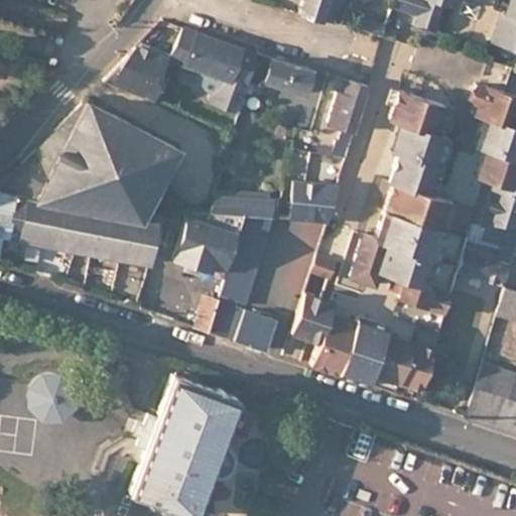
[(327,0),(300,0),(296,13),(320,19),(327,0)]
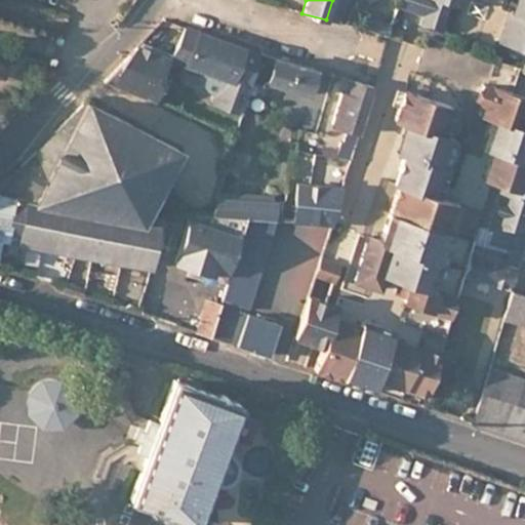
[(332,0),(326,19),(337,23),(345,0),(332,0)]
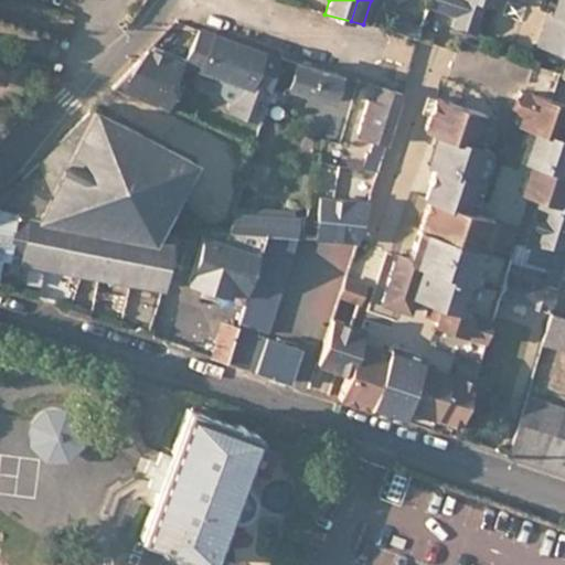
[(454,29),(475,34),(483,2),(496,7),(498,0),(435,0),(433,8),(458,16),(454,29)]
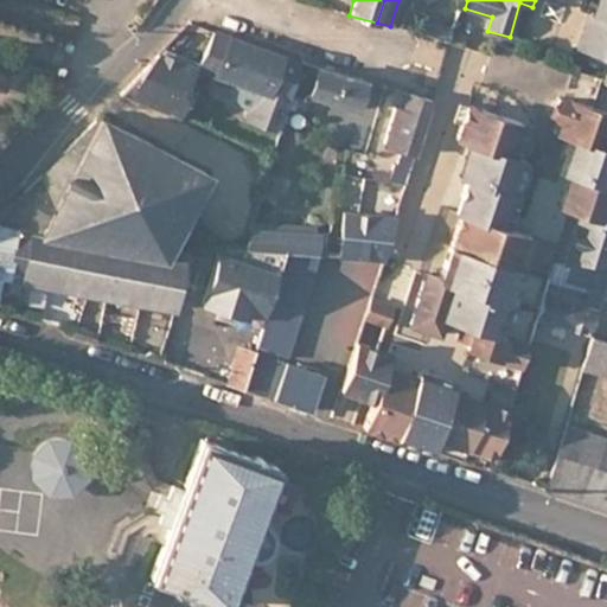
[(606,0),(595,0),(592,12),(588,12),(588,13),(577,49),(606,58),(606,0)]
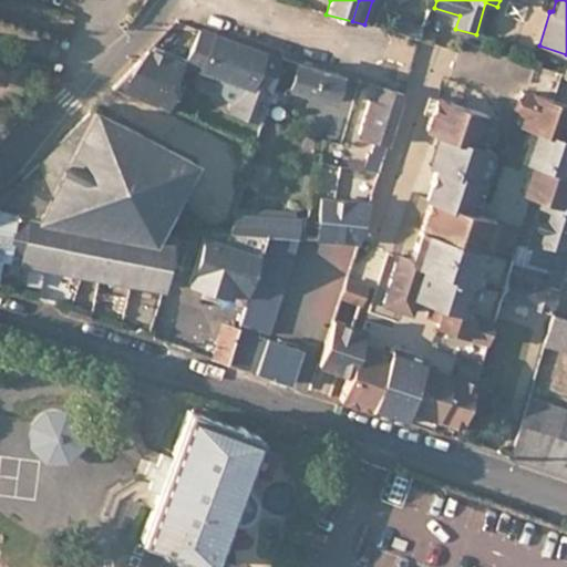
[(549,11),(553,11),(556,0),(543,0),(539,9),(549,12),(549,11)]
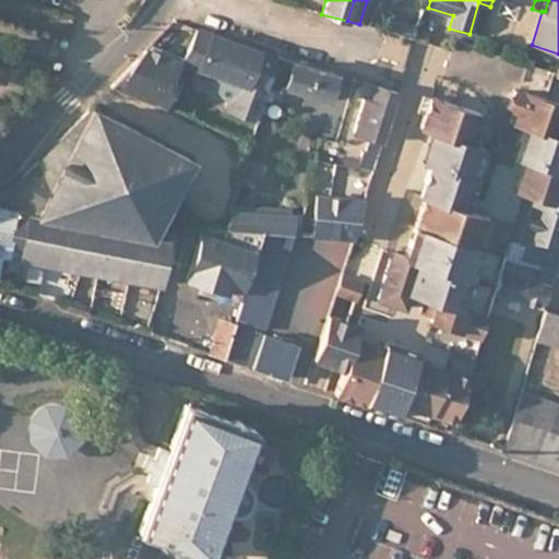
[(497,16),(515,23),(521,8),(501,1),(497,16)]
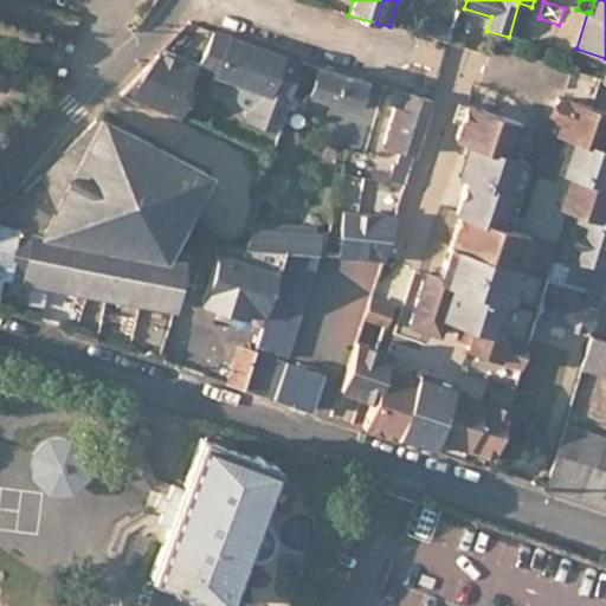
[(429,37),(431,25),(419,21),(416,34),(429,37)]
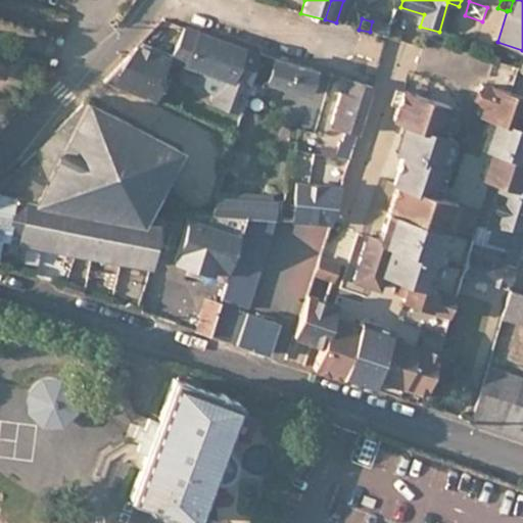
[(386,37),(389,27),(372,21),(370,32),(386,37)]
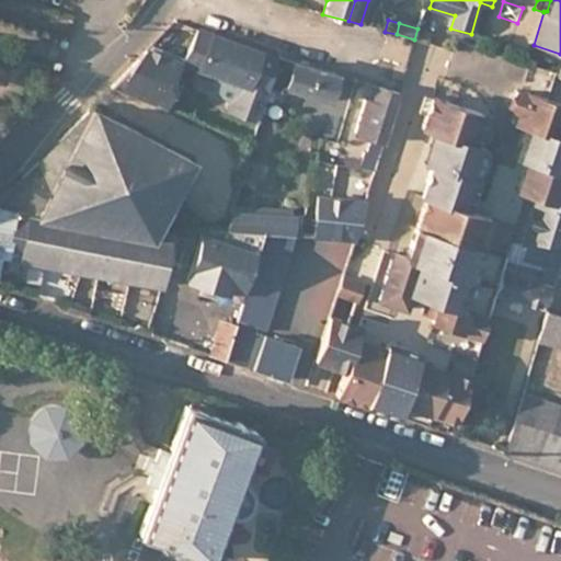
[(227,111),(256,121),(264,99),(267,88),(277,57),(227,39),(214,35),(197,69),(216,76),(237,83),(229,104),(227,111)]
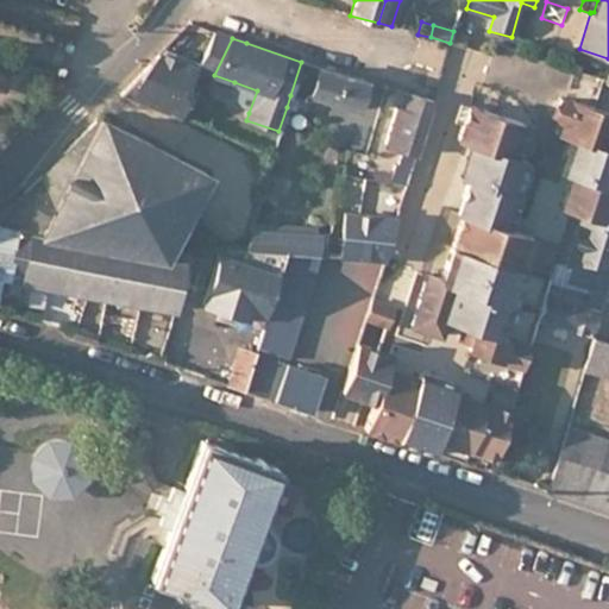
[(357,107),(365,81),(301,62),(290,95),(296,98),(301,100),(303,92),(357,107)]
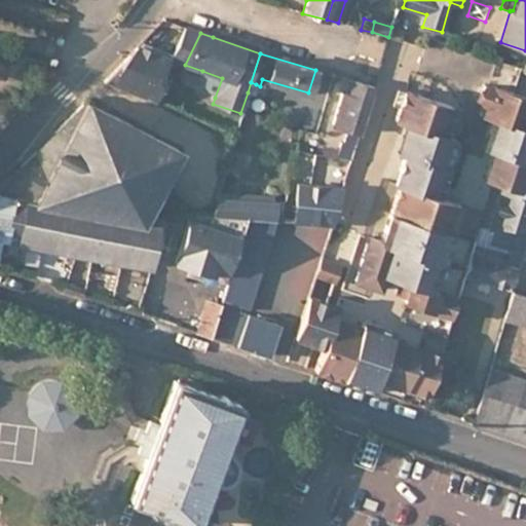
[(141,73),(128,57),(103,81),(107,85),(122,91),(141,73)]
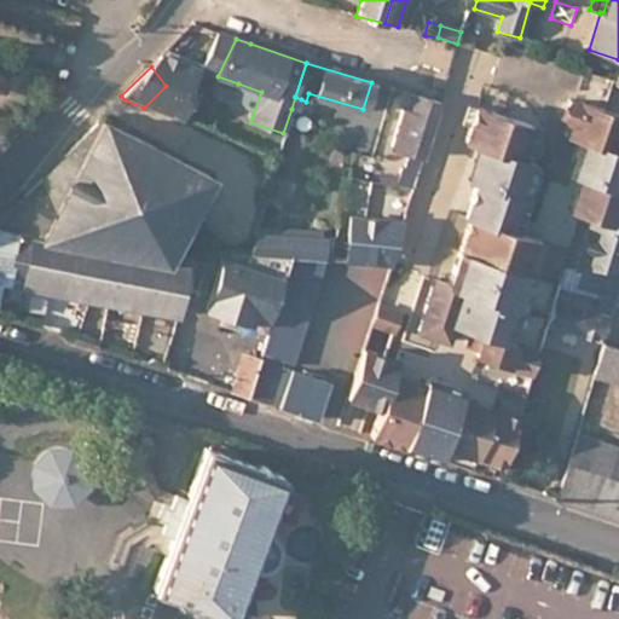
[(196,94),(172,84),(157,113),(180,121),(196,94)]
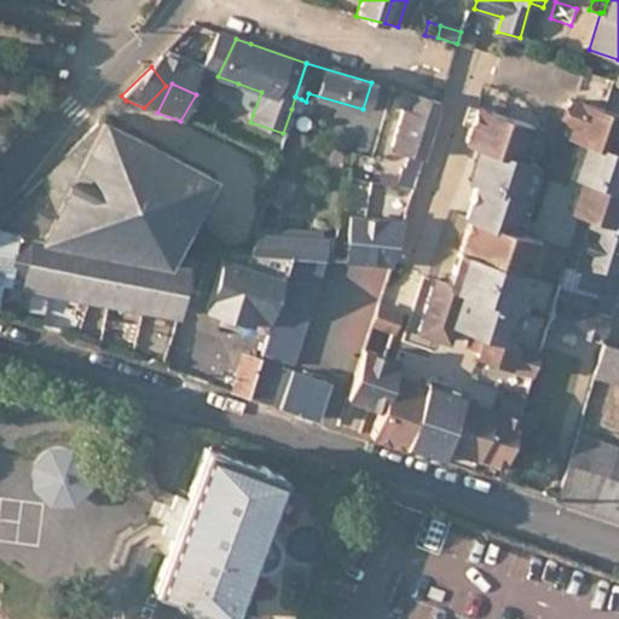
[(250,114),(253,115),(261,92),(238,84),(237,87),(237,90),(237,94),(238,98),(239,102),(241,105),(243,108),(247,110),(250,114)]
